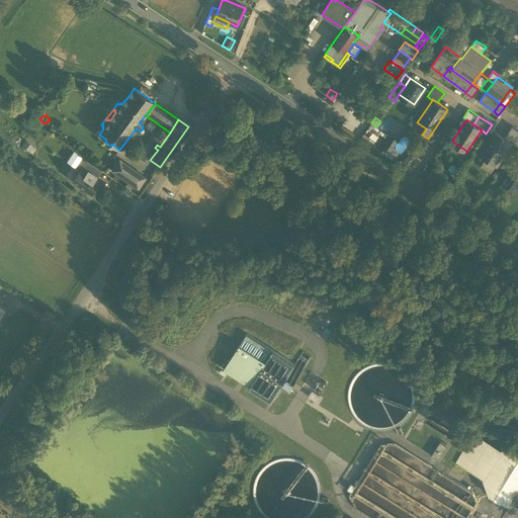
[(512,143),(517,147),(517,130),(512,125),(505,138),(512,143)]
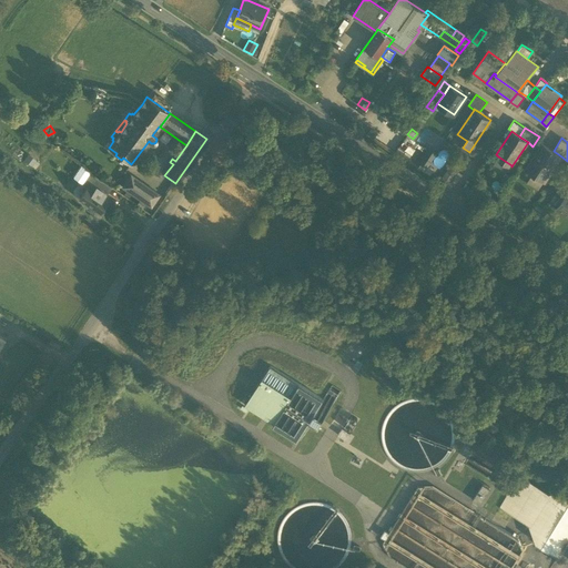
[(403,141),(399,146),(411,153),(414,148),(403,141)]
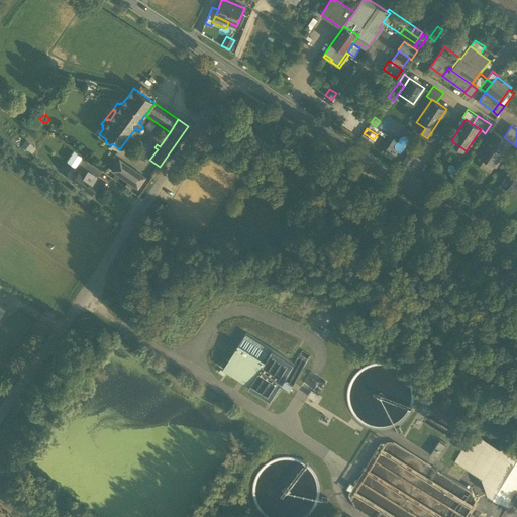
[(485,158),(495,165),(502,153),(503,153),(511,142),(504,137),(494,131),(479,153),(485,158)]
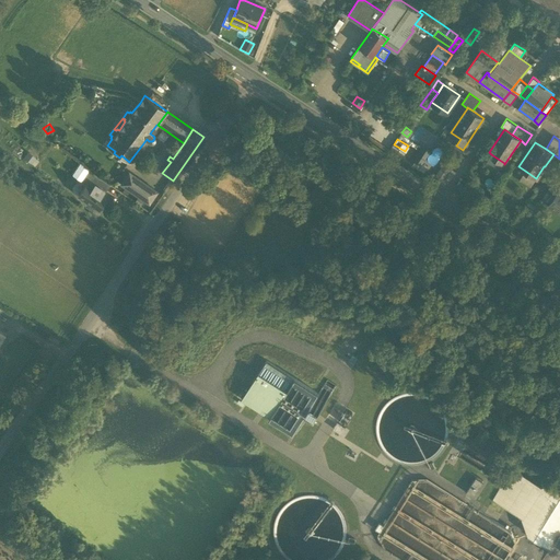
[(405,151),(394,144),(391,150),(401,156),(405,151)]
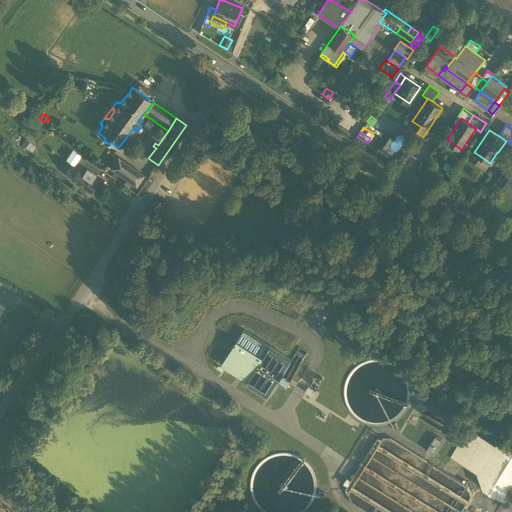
[(379,145),(385,149),(392,138),(386,134),(379,145)]
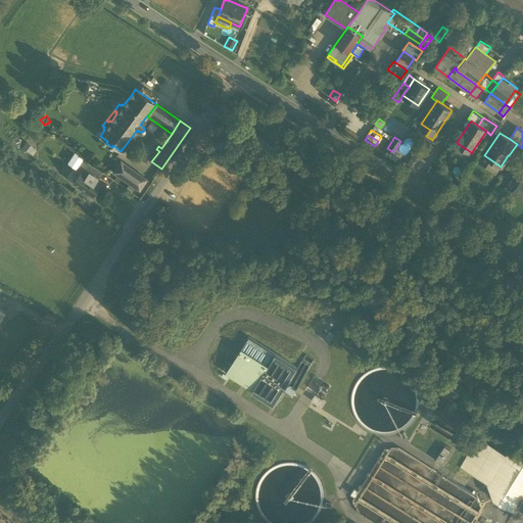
[(26,142),(21,147),(30,153),(33,148),(34,147),(26,142)]
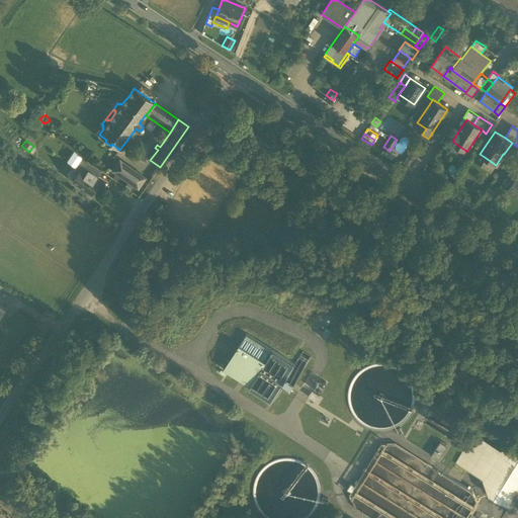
[(460,160),(466,151),(454,143),(448,152),(460,160)]
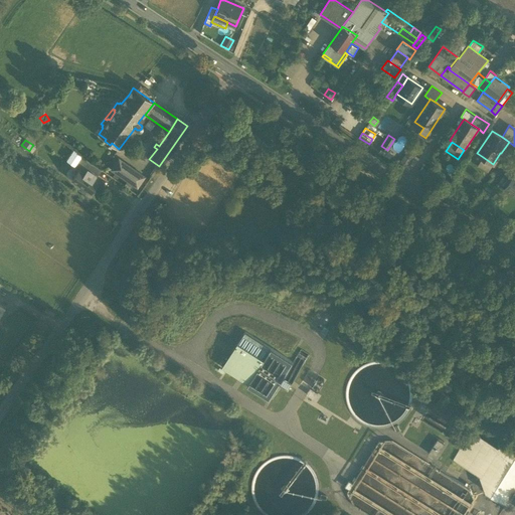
[(65,160),(73,166),(81,156),(73,150),(65,160)]
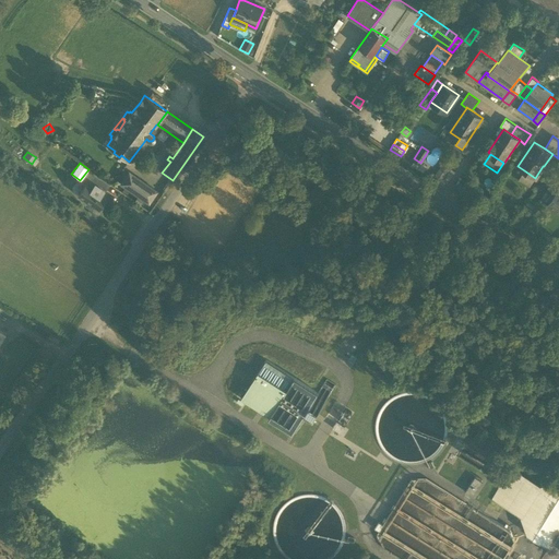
[(451,167),(443,163),(436,174),(443,179),(451,167)]
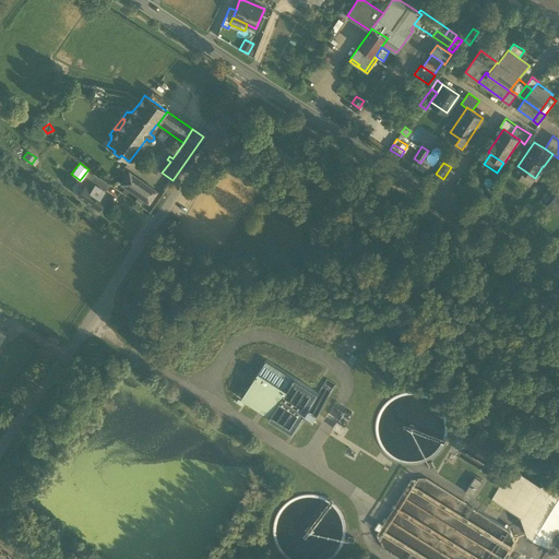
[(455,170),(451,167),(443,179),(436,174),(432,178),(441,185),(448,183),(455,170)]
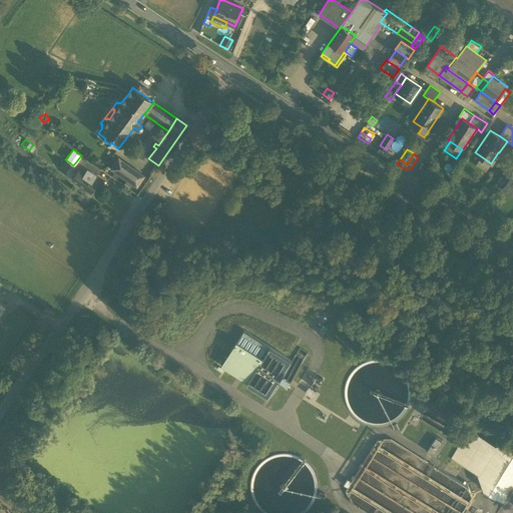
[(81,165),(94,174),(99,168),(81,155),(73,165),(73,166),(78,169),(81,165)]
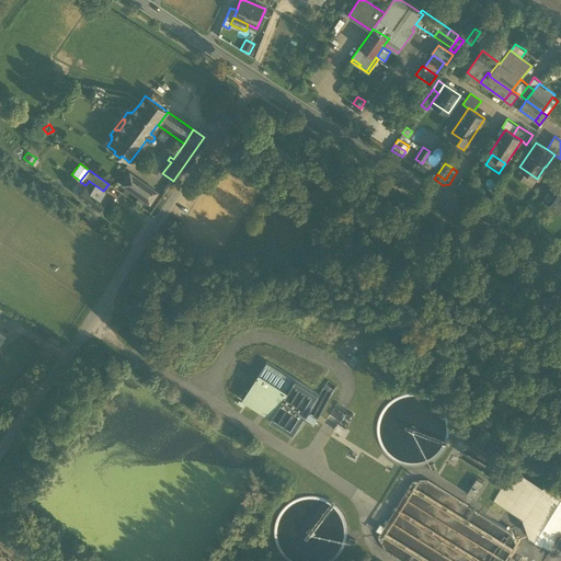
[(531,186),(537,179),(526,171),(521,179),(531,186)]
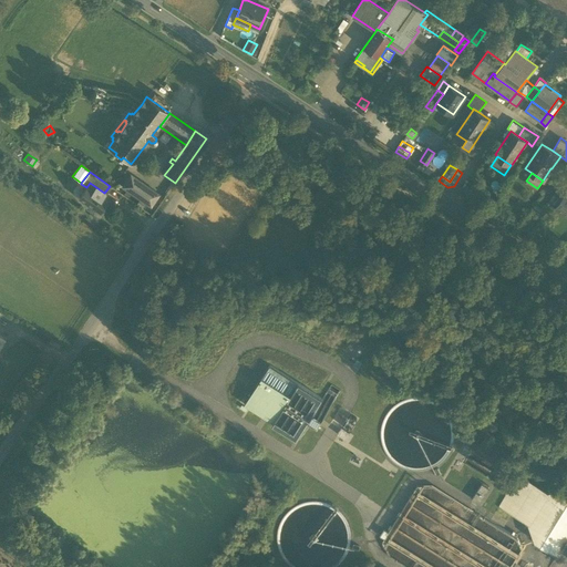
[(122,186),(151,206),(158,194),(131,174),(122,186)]
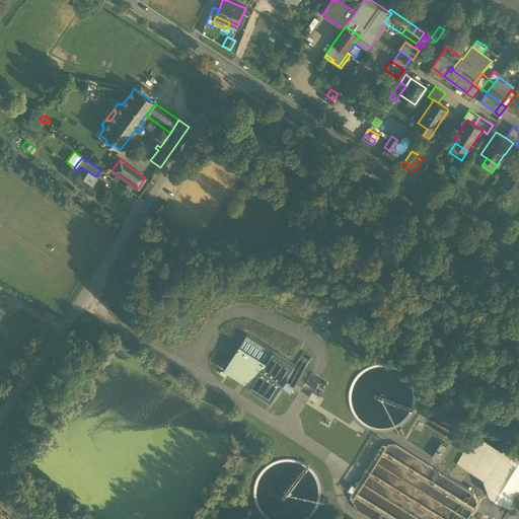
[(440,187),(446,176),(435,169),(436,167),(433,165),(426,177),(440,187)]
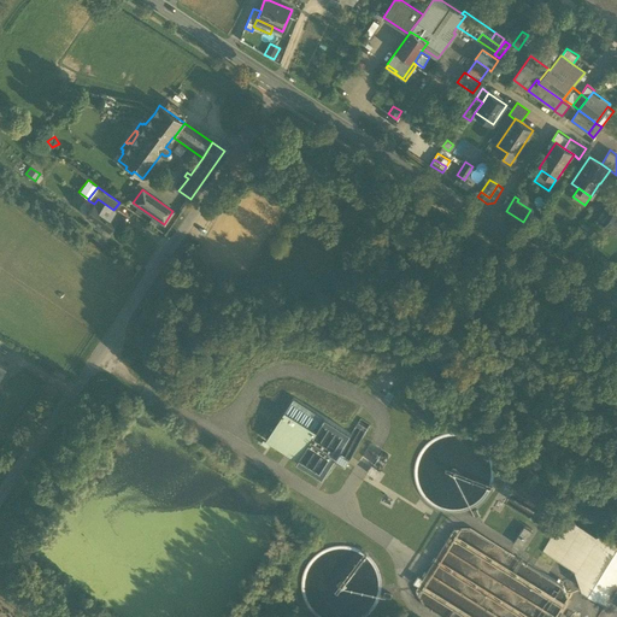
[(86,216),(107,230),(116,218),(110,215),(113,210),(98,199),(94,204),(86,216)]
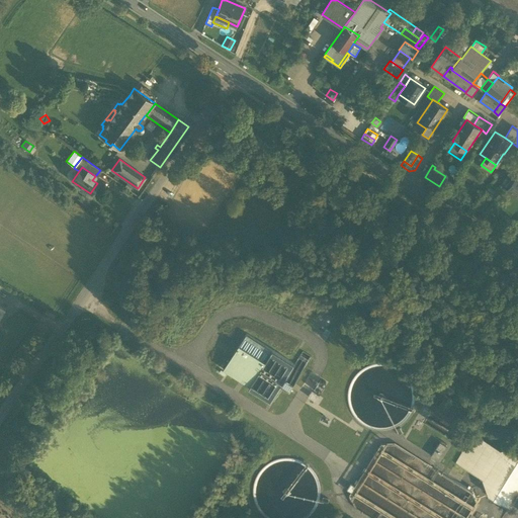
[(517,174),(508,189),(517,196),(517,174)]
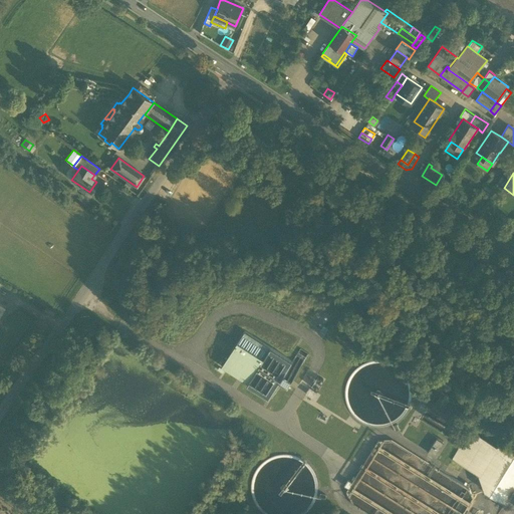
[(292,361),(245,331),(237,342),(264,358),(248,383),(247,384),(268,399),(279,381),(287,388),(308,353),(300,348),(292,361)]
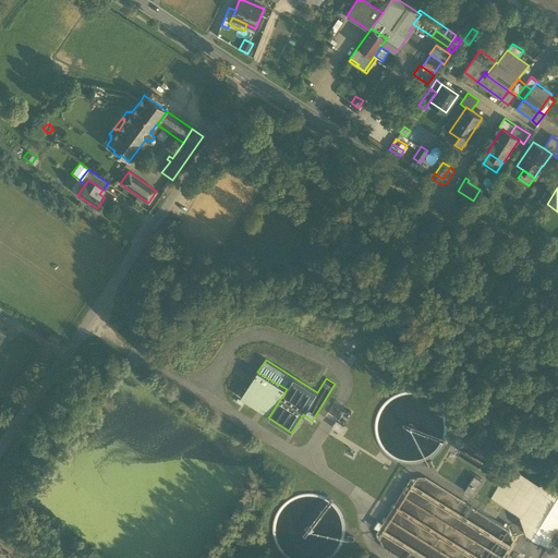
[(257,372),(241,398),(269,416),(287,389),(257,372)]
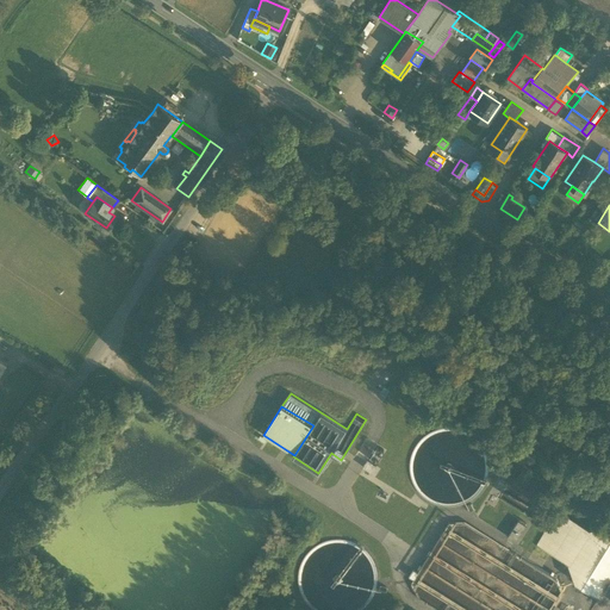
[(609,529),(590,531),(553,509),(551,512),(506,485),(497,498),(547,528),(537,543),(570,564),(577,584),(599,598),(609,580),(609,529)]
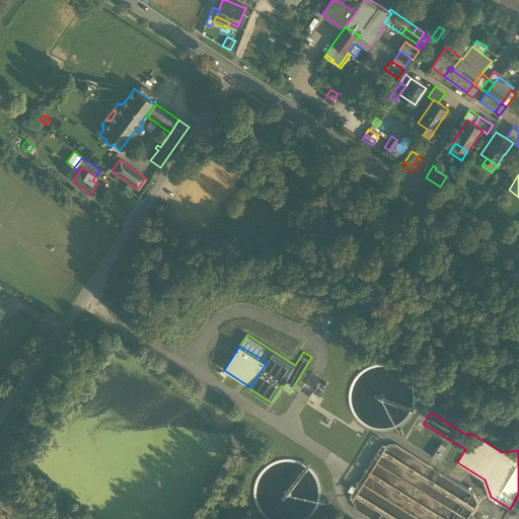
[(438,460),(448,446),(441,441),(431,455),(438,460)]
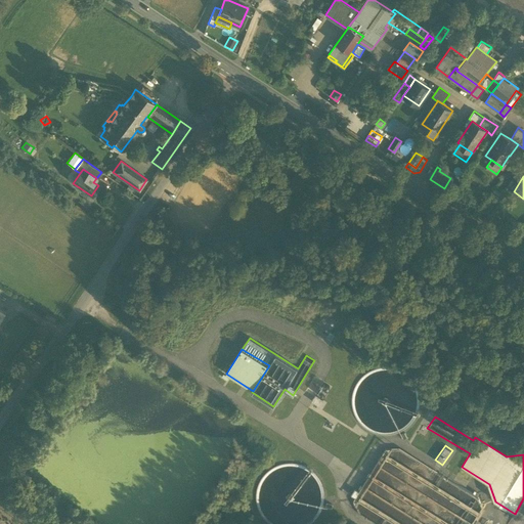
[(400,447),(385,447),(354,499),(359,512),(379,523),(471,523),(481,507),(479,497),(400,447)]
